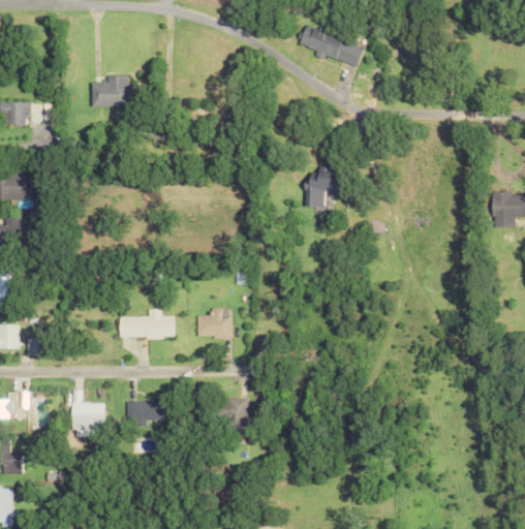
[(366,50),(308,26),(300,44),(359,68),(366,50)]
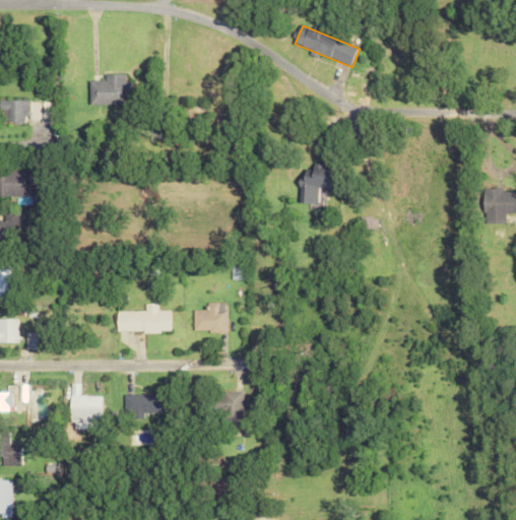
[(126,105),(126,93),(131,93),(131,81),(126,82),(126,74),(106,75),(106,80),(88,81),(89,105),(126,105)]
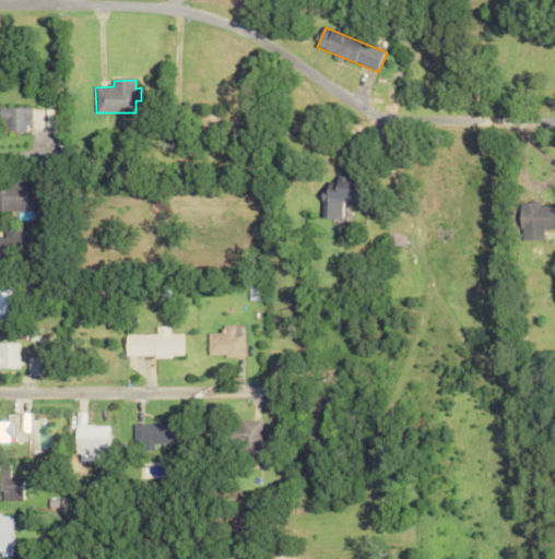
[(0,131),(31,132),(31,108),(0,107),(0,108),(0,131)]
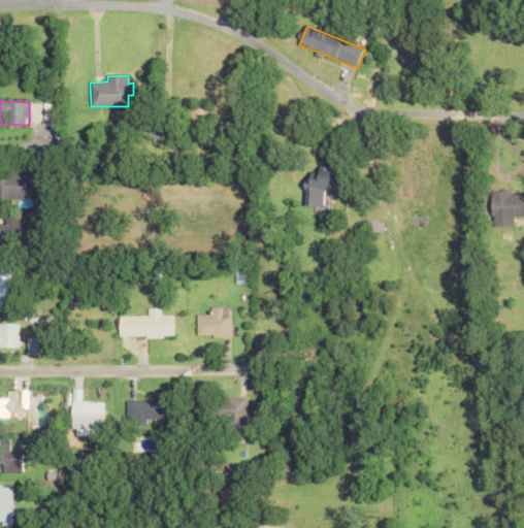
[(54,104),(41,104),(41,120),(54,120),(54,104)]
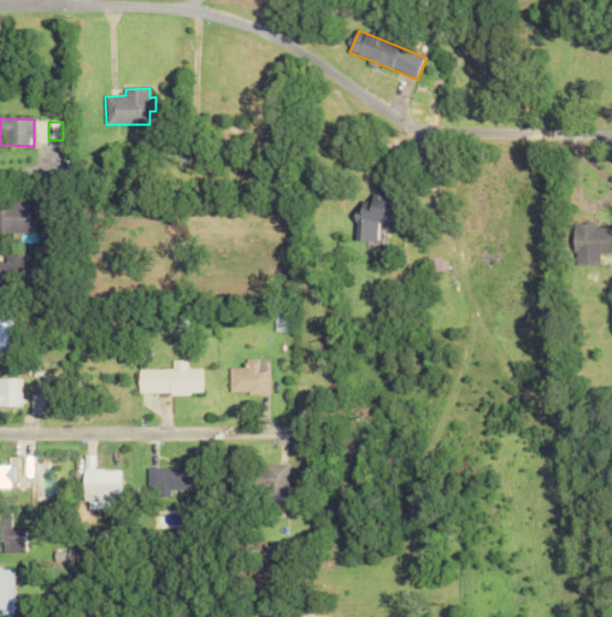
[(380,241),(381,223),(396,223),(396,197),(365,195),(365,216),(357,216),(355,241),(380,241)]
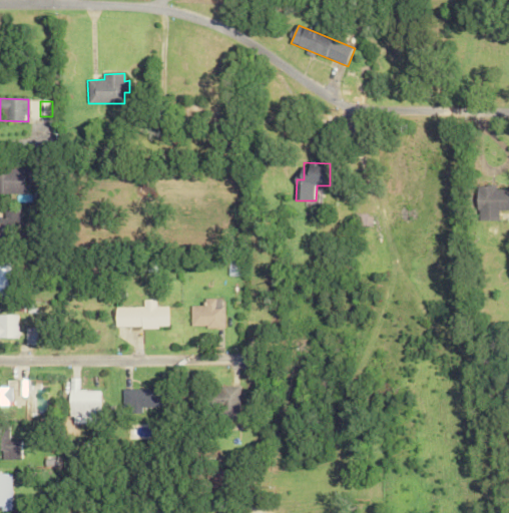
[(0,193),(24,193),(23,168),(0,168),(0,193)]
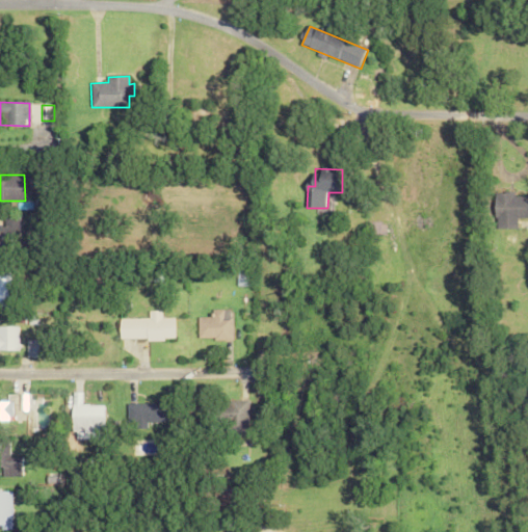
[(521,229),(521,218),(527,217),(527,196),(518,196),(518,192),(498,193),(498,230),(521,229)]
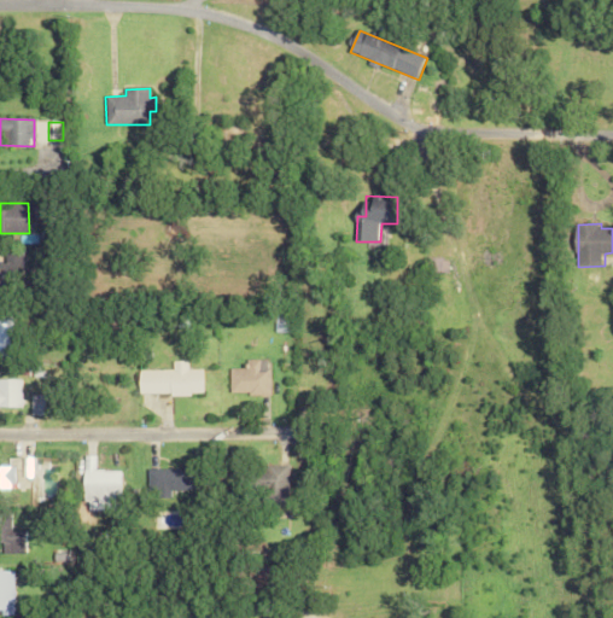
[(21,254),(0,252),(0,286),(19,287),(21,254)]
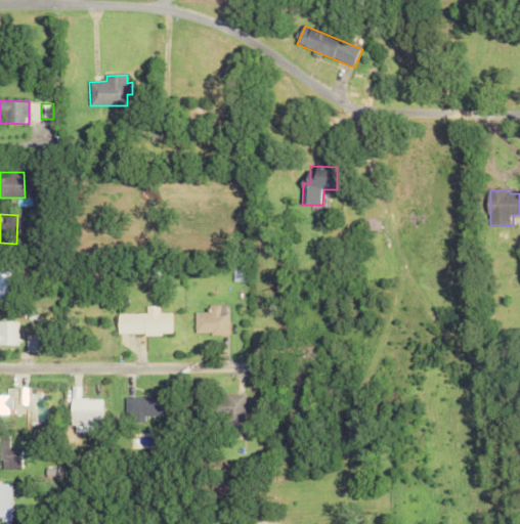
[(383,219),(366,219),(366,231),(382,231),(383,219)]
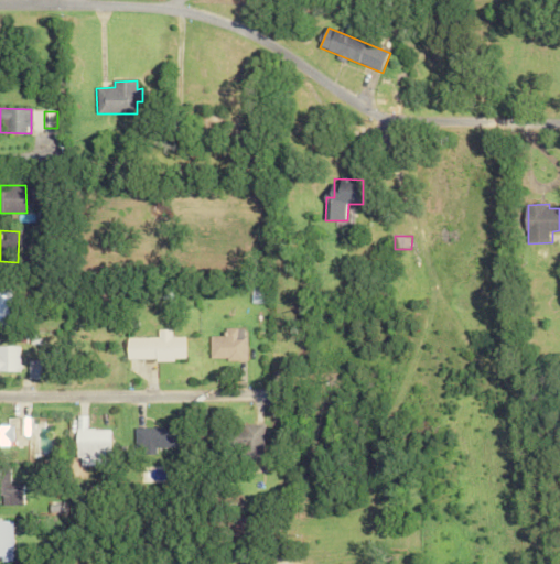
[(0,279),(0,323),(11,323),(10,279),(0,279)]
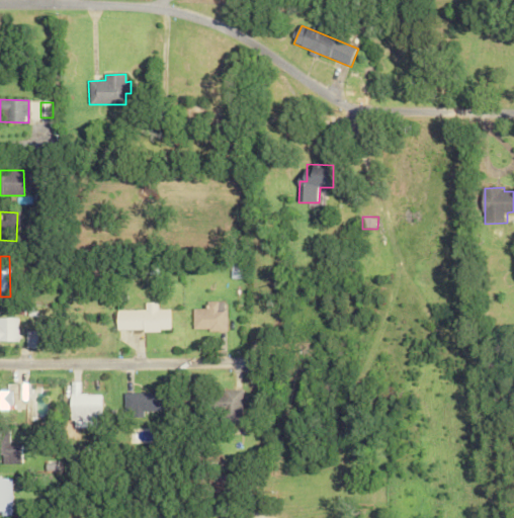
[(227,300),(208,300),(208,309),(193,309),(193,329),(227,329),(227,300)]
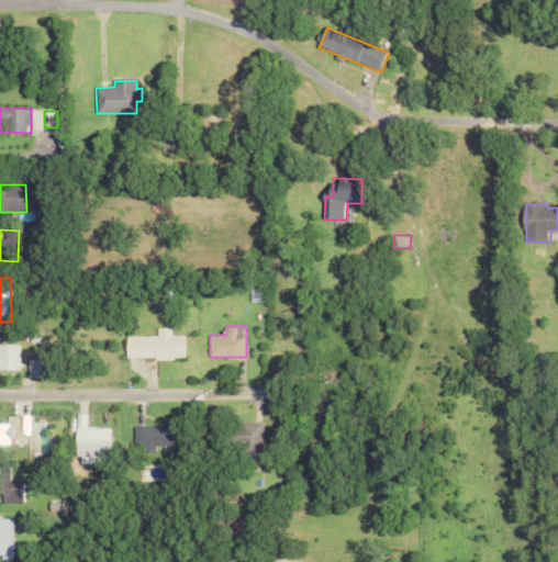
[(158,336),(126,336),(126,359),(186,357),(185,335),(173,335),(171,327),(157,327),(158,336)]
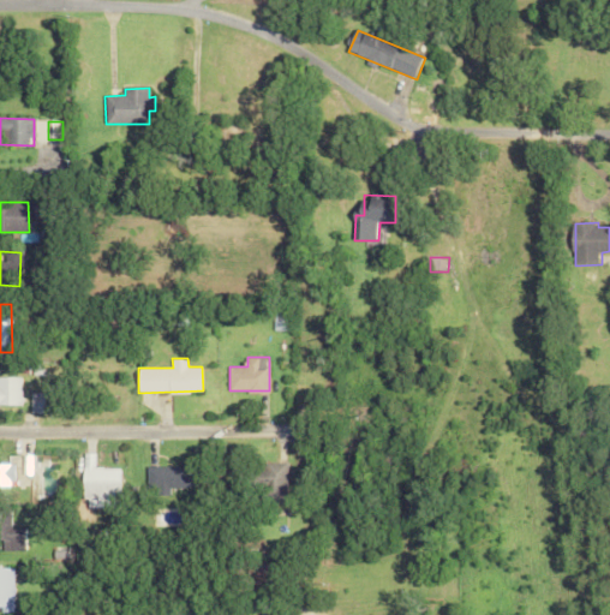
[(21,376),(0,376),(0,404),(21,404),(21,376)]
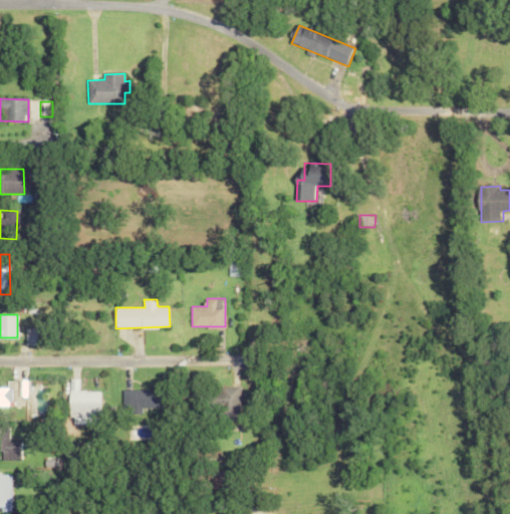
[(25,344),(39,345),(39,328),(25,327),(25,344)]
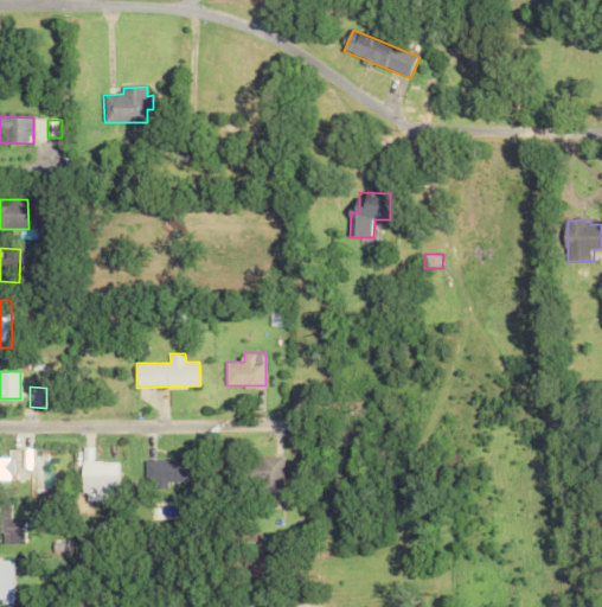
[(119,461),(94,461),(94,446),(83,446),(83,502),(119,502),(119,461)]
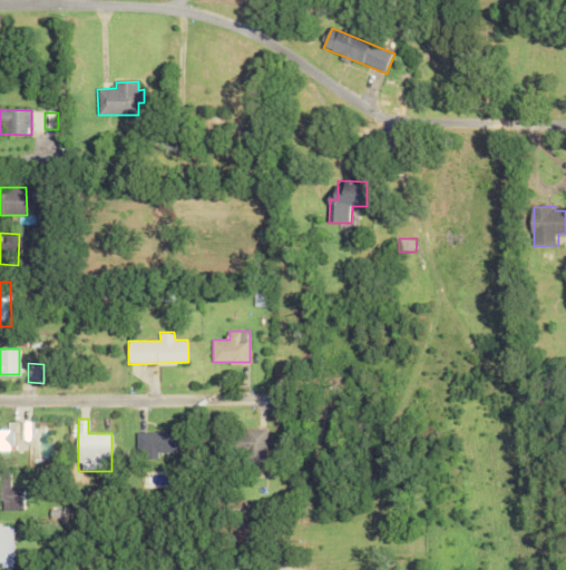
[(30,422),(19,422),(19,430),(0,430),(0,449),(13,450),(13,439),(30,439),(30,422)]
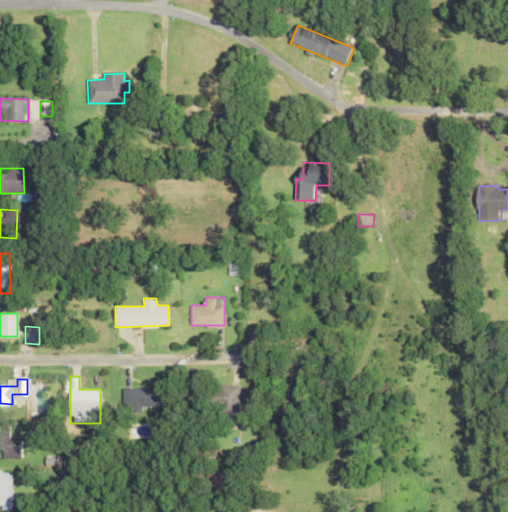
[(241,417),(241,384),(219,385),(220,417),(241,417)]
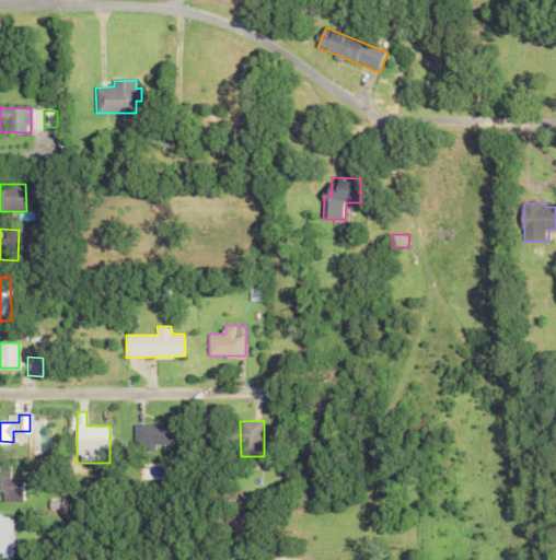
[(177,423),(135,424),(135,448),(155,447),(155,444),(177,444),(177,423)]
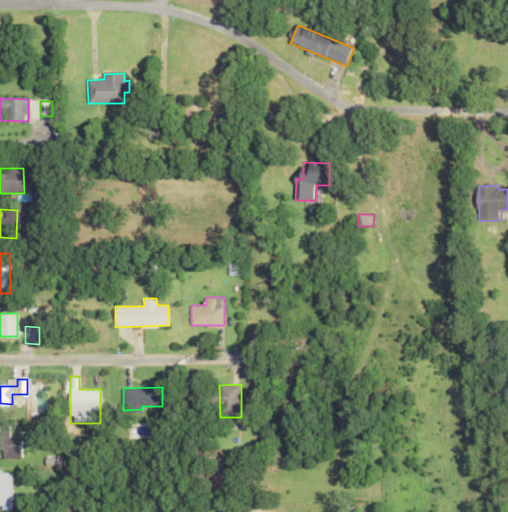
[(0,458),(21,457),(21,439),(9,439),(9,428),(0,428),(0,458)]
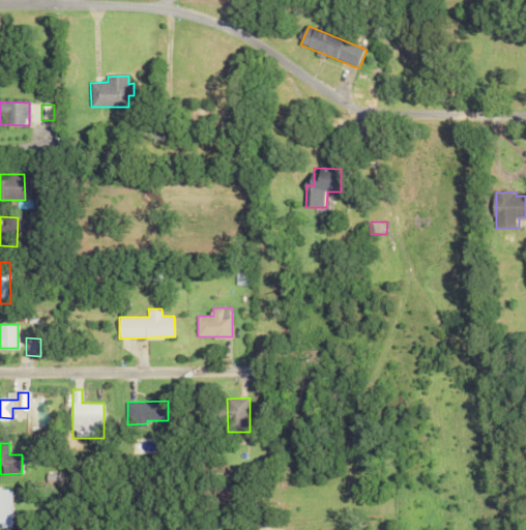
[(12,527),(11,489),(0,488),(0,521),(1,522),(1,527),(12,527)]
